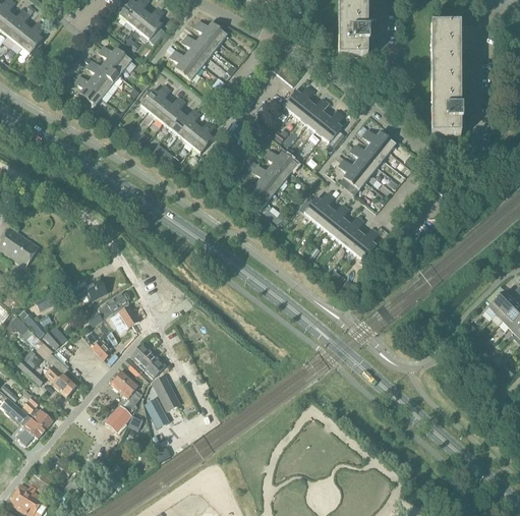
[(0,13),(10,0),(5,0),(2,4),(0,2),(0,13)]
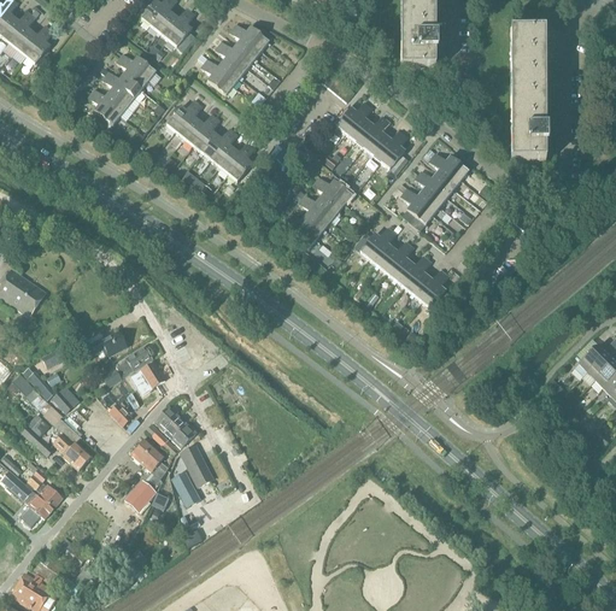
[(0,33),(15,15),(11,11),(19,0),(12,0),(0,16),(0,33)]
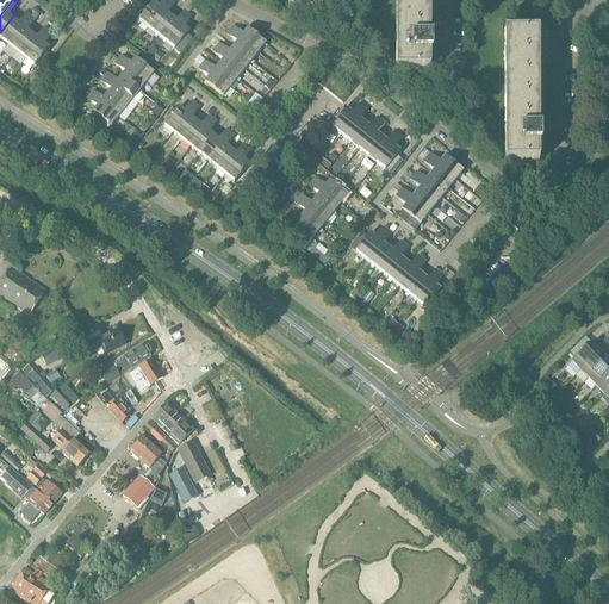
[(149,24),(167,0),(161,0),(160,1),(159,0),(153,0),(140,16),(149,24)]
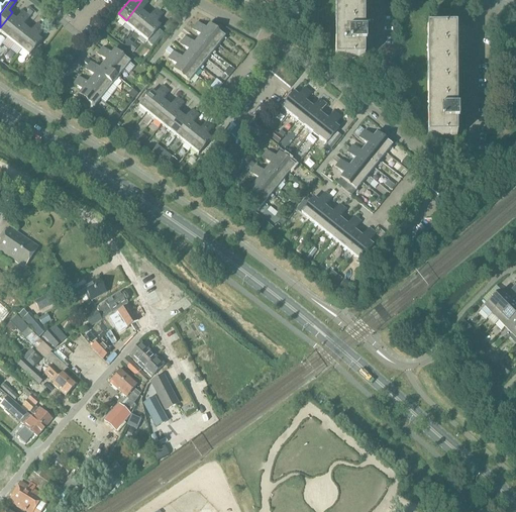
[(133,25),(145,10),(142,7),(147,0),(141,0),(126,20),(133,25)]
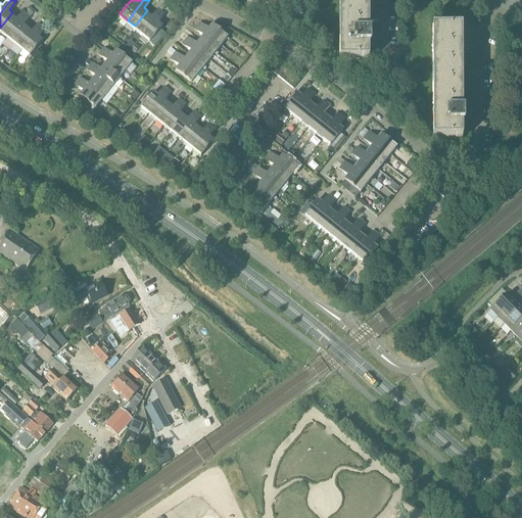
[(369,58),(369,46),(368,0),(339,0),(339,58),(369,58)]
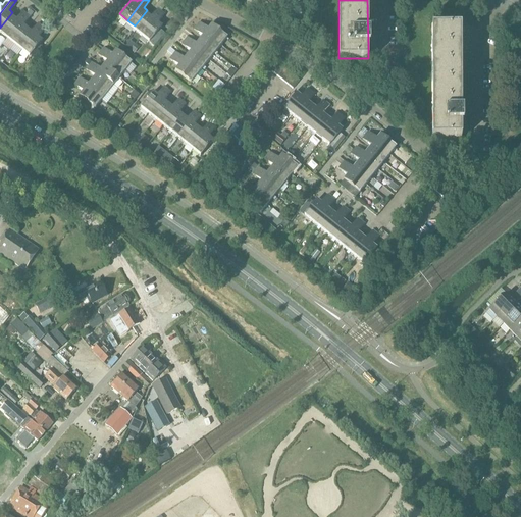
[(142,32),(162,7),(159,5),(158,4),(151,13),(147,10),(135,26),(142,32)]
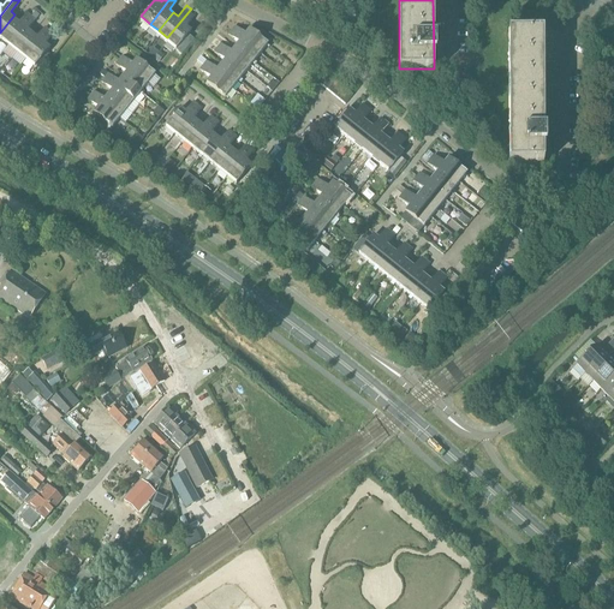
[(0,33),(9,41),(33,11),(28,9),(19,18),(15,15),(0,33)]
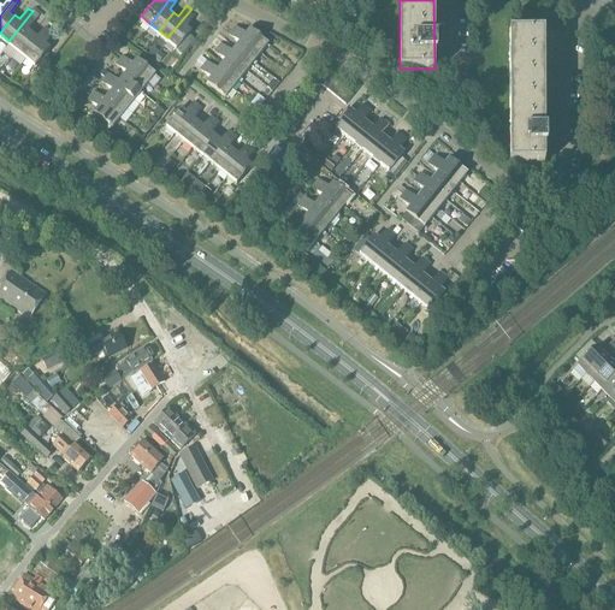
[(191,9),(167,37),(177,45),(191,27),(187,22),(195,12),(191,9)]
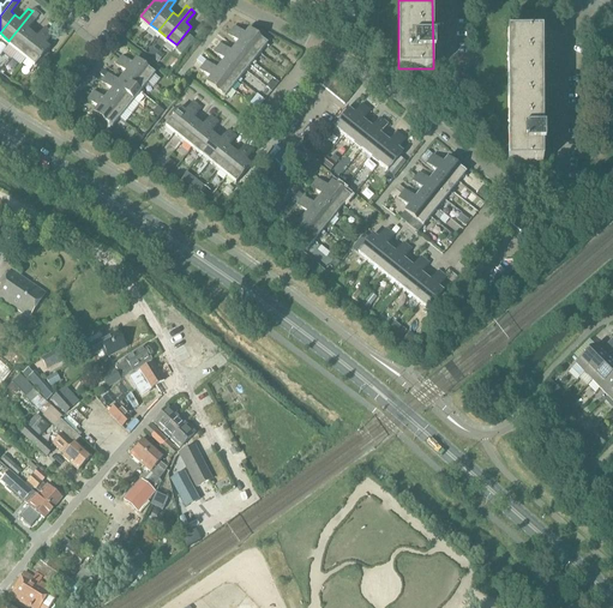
[(17,48),(32,29),(28,25),(36,14),(32,11),(8,41),(17,48)]
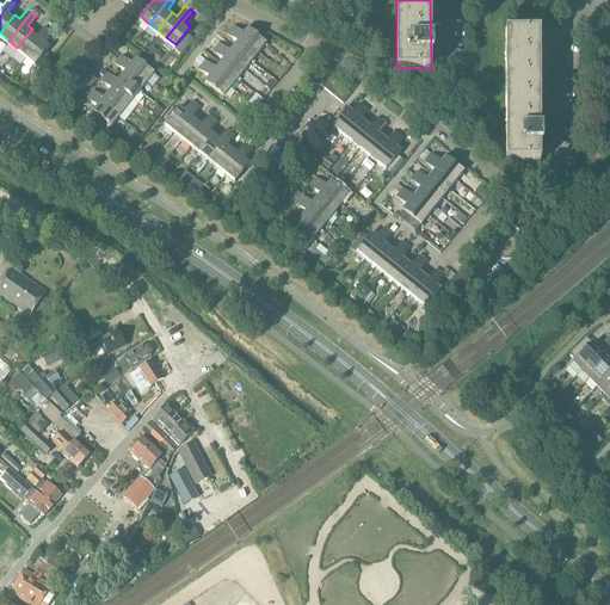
[(26,55),(49,25),(45,22),(37,32),(32,29),(17,48),(26,55)]
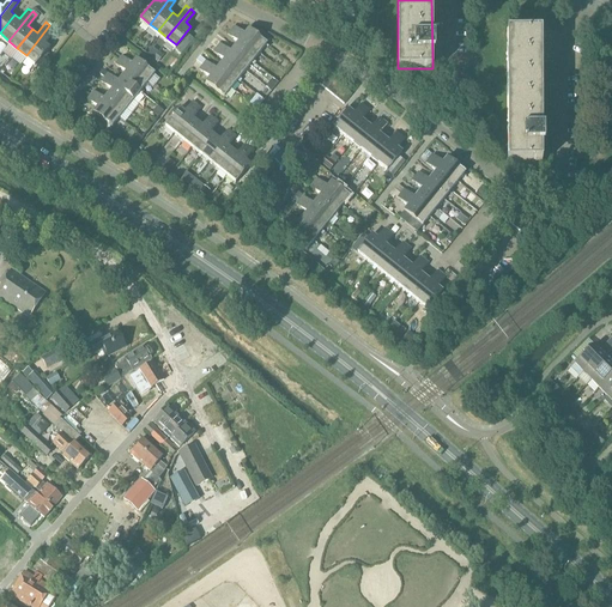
[(231,25),(261,48),(267,40),(249,24),(244,29),(235,22),(231,25)]
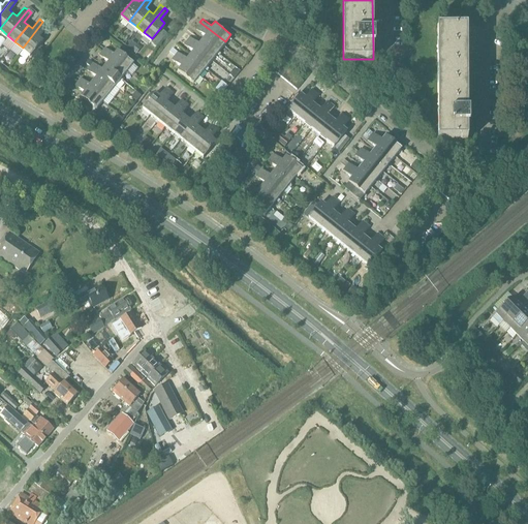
[(42,22),(23,48),(30,54),(43,37),(39,34),(47,25),(42,22)]
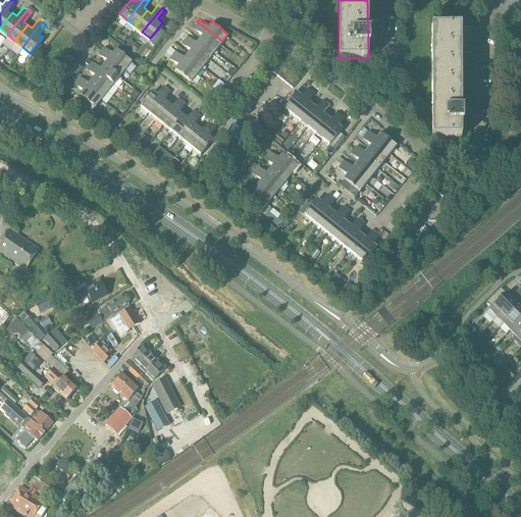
[(215,49),(222,41),(197,21),(194,24),(203,32),(200,36),(215,49)]
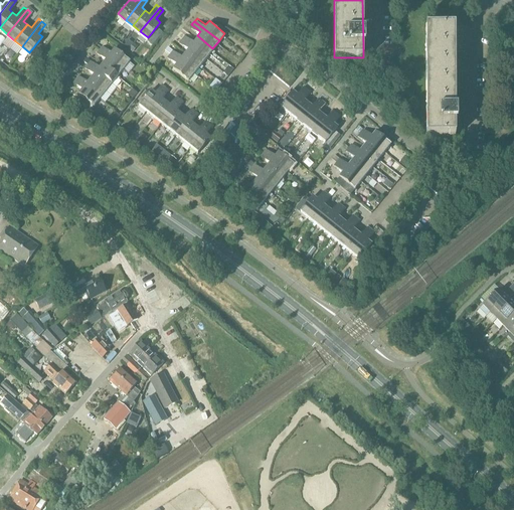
[(455,135),(455,122),(454,109),(455,25),(425,25),(424,135),(455,135)]
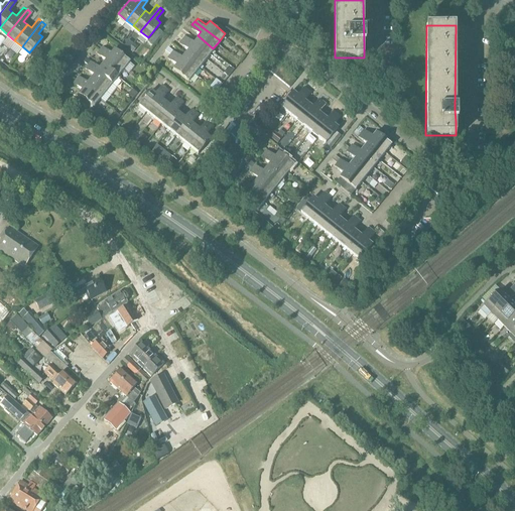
[(213,48),(198,35),(195,39),(185,32),(182,36),(208,55),(213,48)]
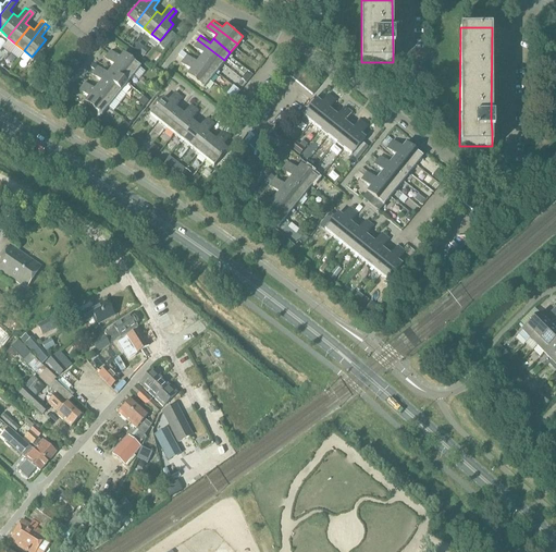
[(139,39),(135,44),(140,48),(145,44),(139,39)]
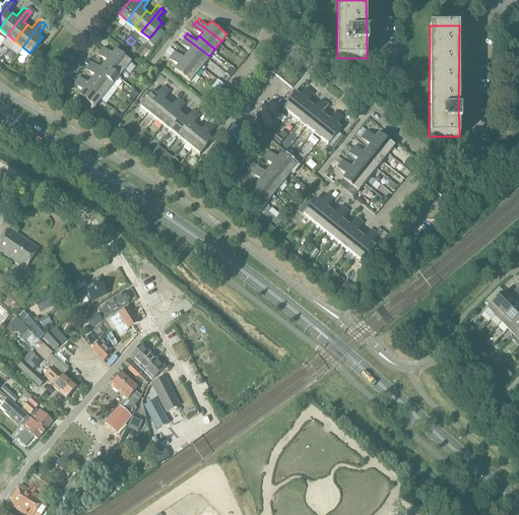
[(203,63),(209,56),(184,37),(182,40),(190,47),(187,51),(203,63)]
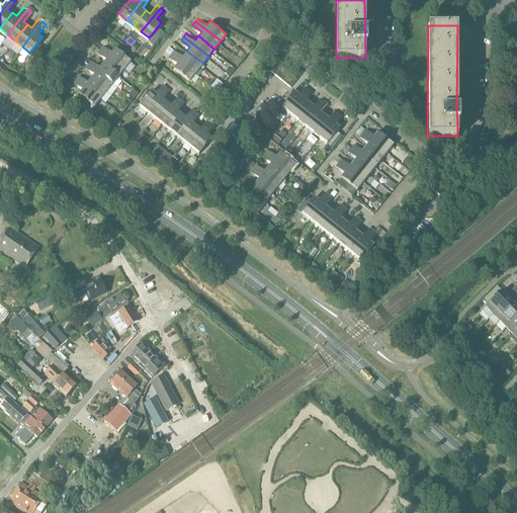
[(100,47),(125,66),(132,59),(115,46),(112,50),(103,43),(100,47)]
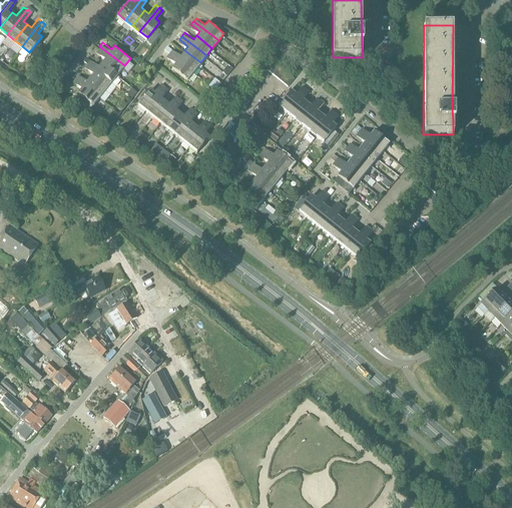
[(118,73),(124,65),(99,46),(97,49),(105,56),(102,60),(118,73)]
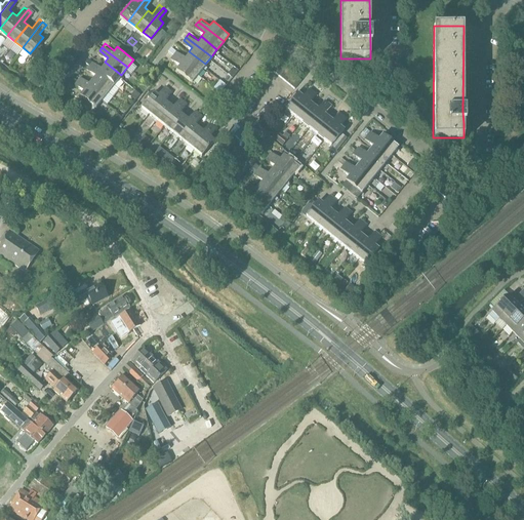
[(205,64),(189,51),(186,55),(176,48),(174,51),(199,72),(205,64)]
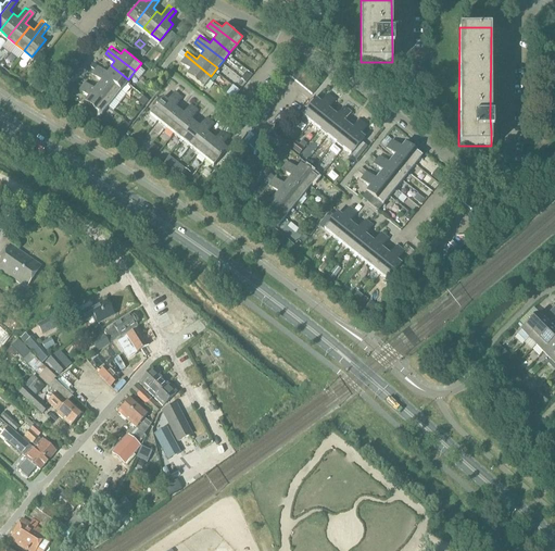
[(204,84),(211,76),(185,54),(181,58),(181,59),(190,66),(187,71),(204,84)]
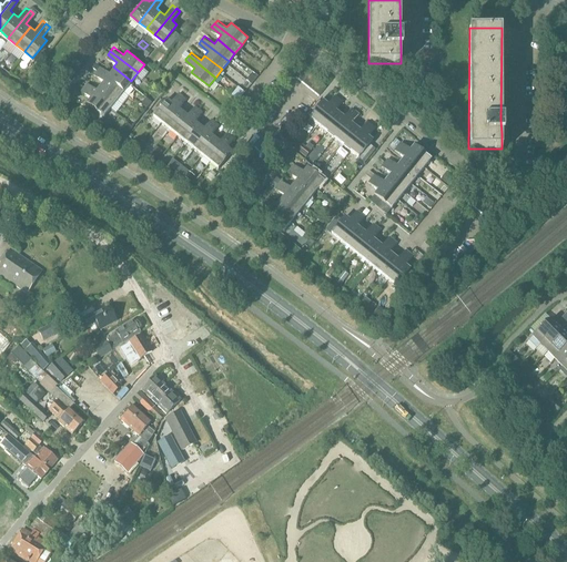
[(131,81),(113,67),(110,71),(100,63),(98,67),(124,89),(131,81)]
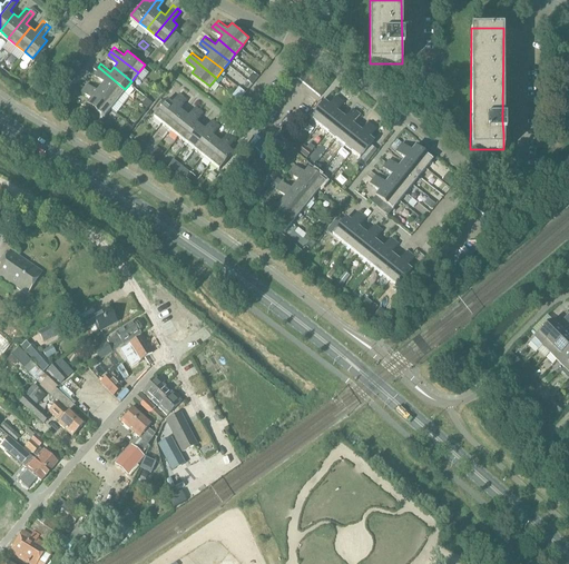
[(321,92),(327,83),(305,63),(297,72),(321,92)]
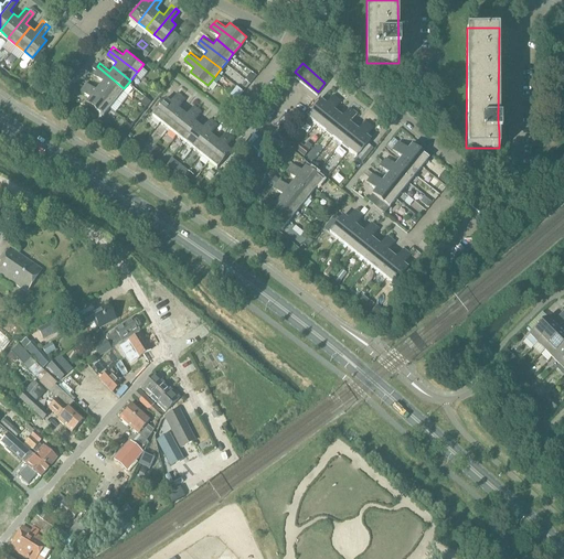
[(117,96),(124,88),(97,66),(94,71),(103,78),(99,83),(117,96)]
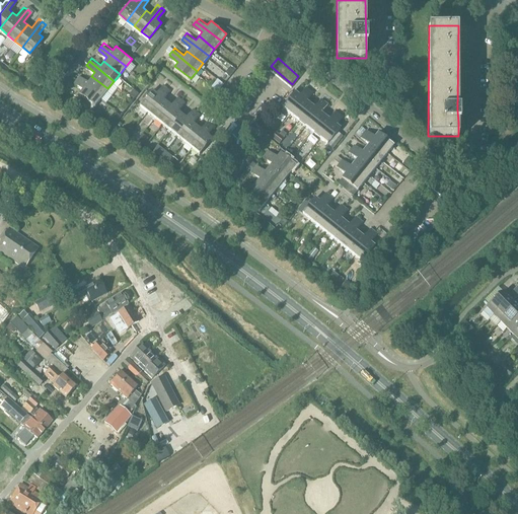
[(232,63),(226,69),(231,73),(236,66),(232,63)]
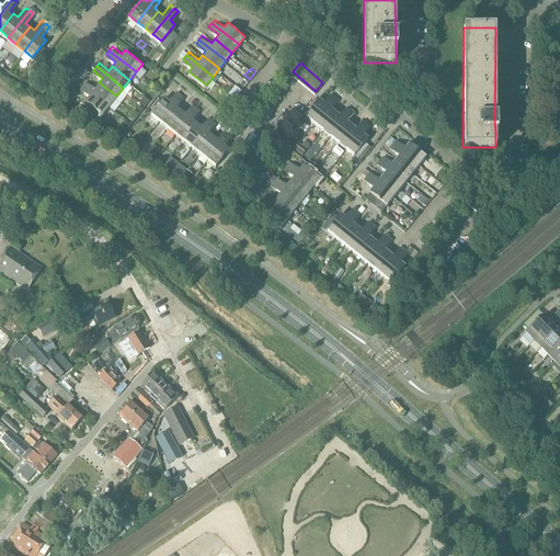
[(116,95),(99,82),(95,87),(87,79),(83,82),(110,104),(116,95)]
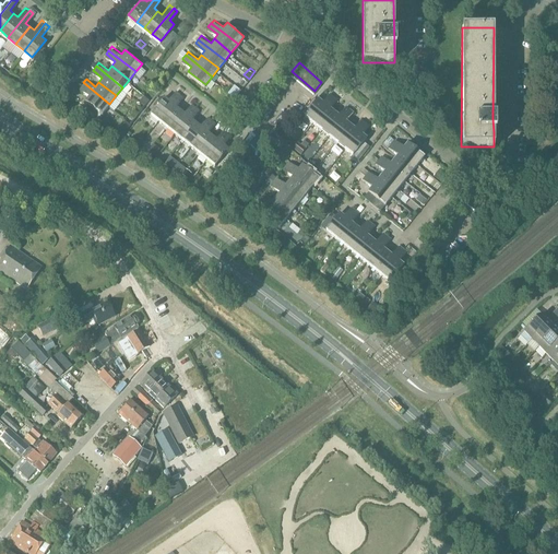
[(103,112),(109,104),(83,82),(80,86),(90,93),(85,98),(103,112)]
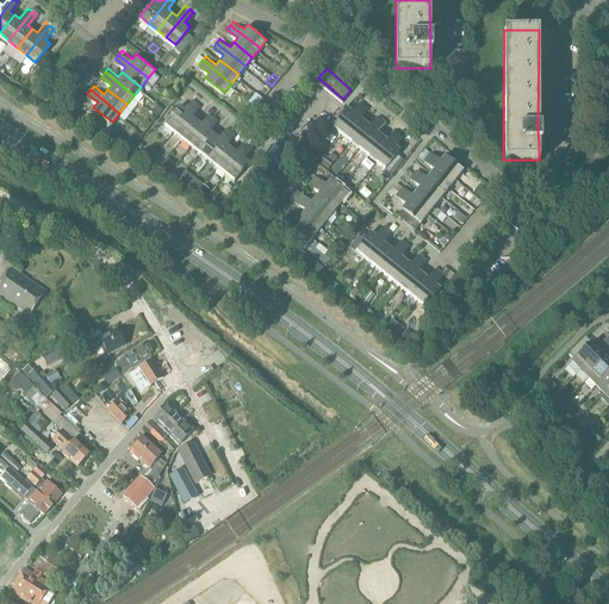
[(174,129),(197,99),(193,95),(185,106),(179,103),(165,120),(174,129)]
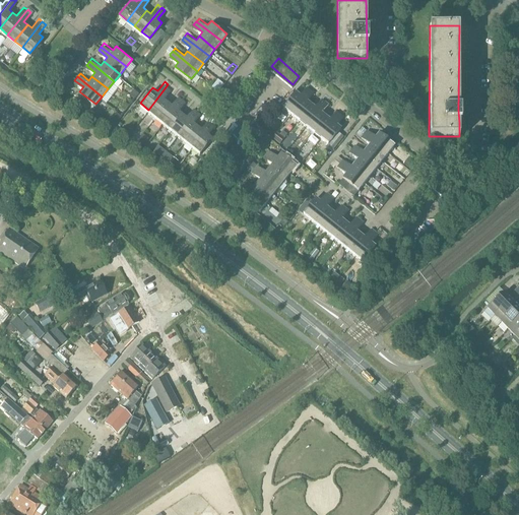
[(292,111),(311,86),(307,83),(301,92),(296,88),(283,105),(292,111)]
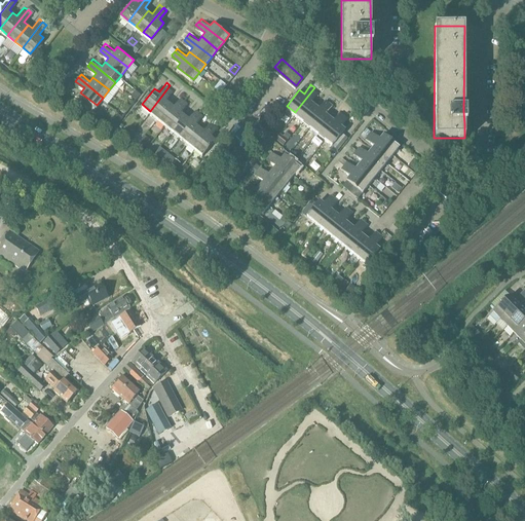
[(157,116),(170,101),(165,98),(173,88),(170,85),(150,111),(157,116)]
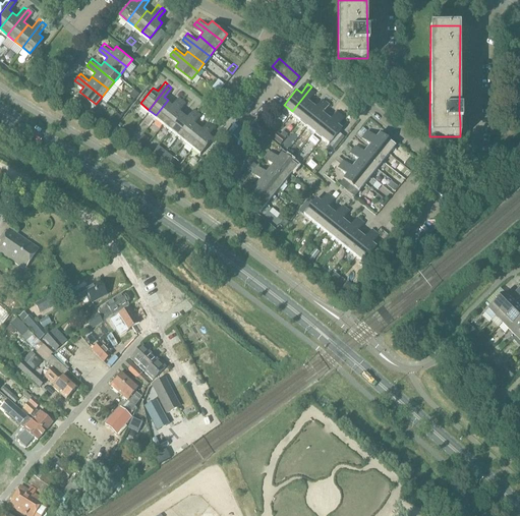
[(134,86),(130,91),(135,95),(139,90),(134,86)]
